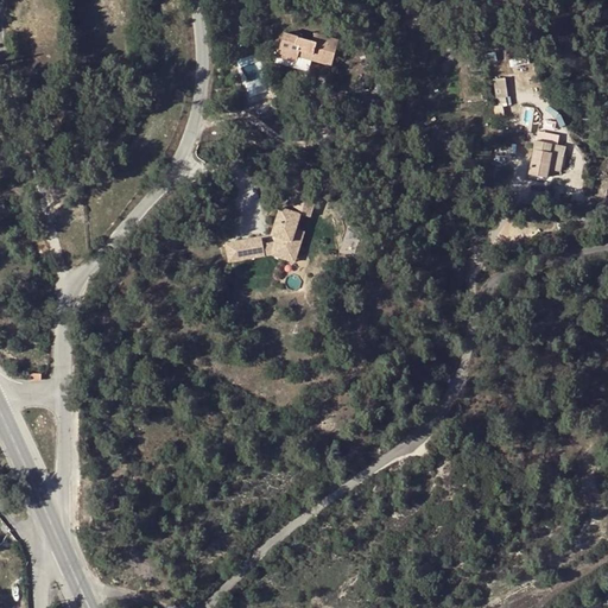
[(298,51),(305,54),(303,59),(330,65),(337,40),(314,33),(311,40),(283,32),(277,52),(297,57),(298,51)]
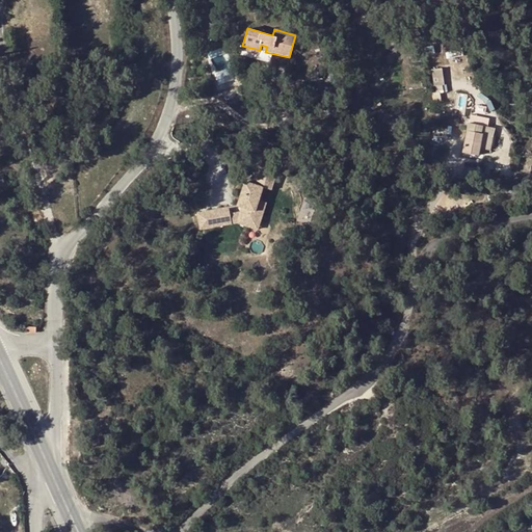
[(260,50),(242,46),(241,51),(259,55),(260,50)]
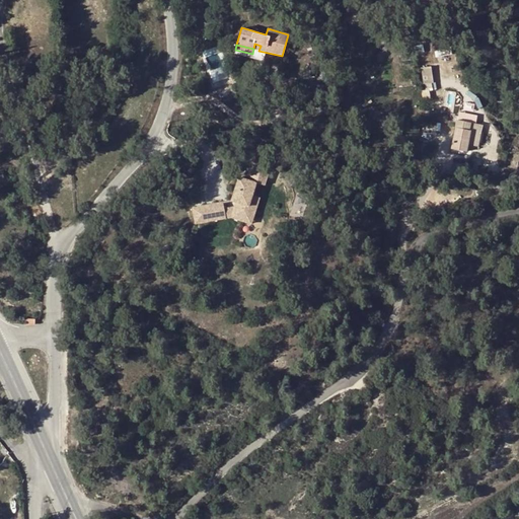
[(422,86),(424,94),(431,92),(429,84),(422,86)]
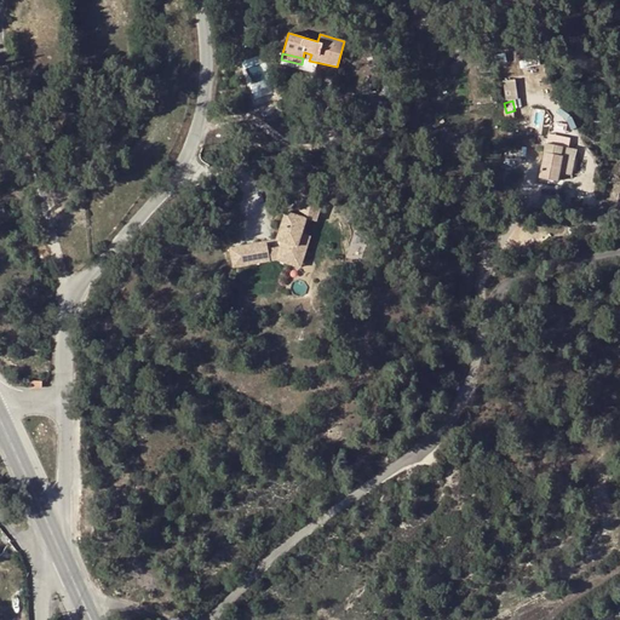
[(544,143),(539,178),(558,181),(562,155),(560,155),(562,145),(544,143)]
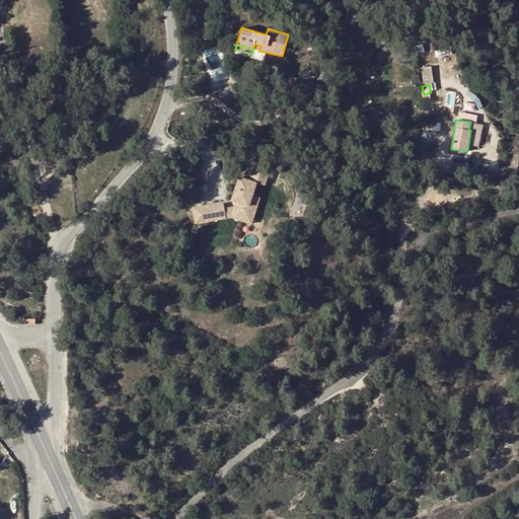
[(204,208),(206,222),(231,217),(245,222),(247,213),(243,211),(244,206),(248,206),(252,195),(256,182),(241,175),(233,200),(237,201),(234,207),(226,209),(225,205),(204,208)]
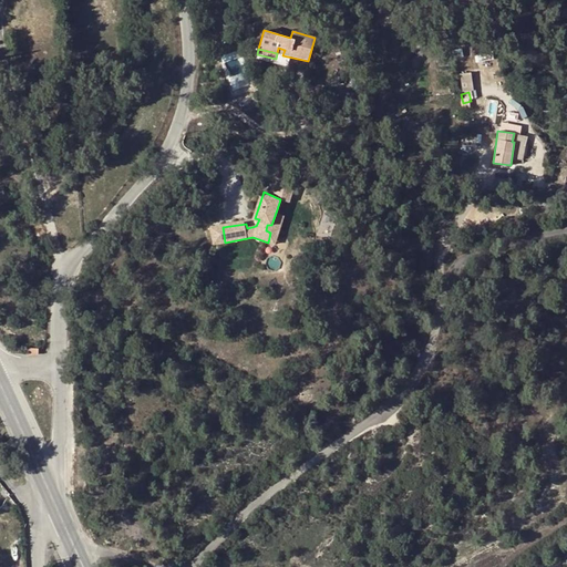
[(225,243),(223,227),(212,229),(215,245),(225,243)]
